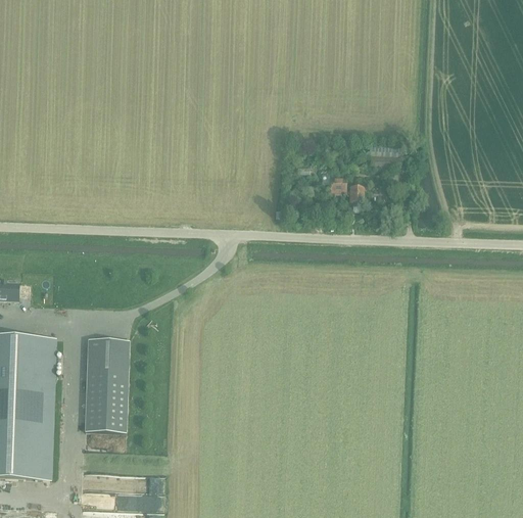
[(402,154),(371,153),(371,167),(402,168),(402,154)]
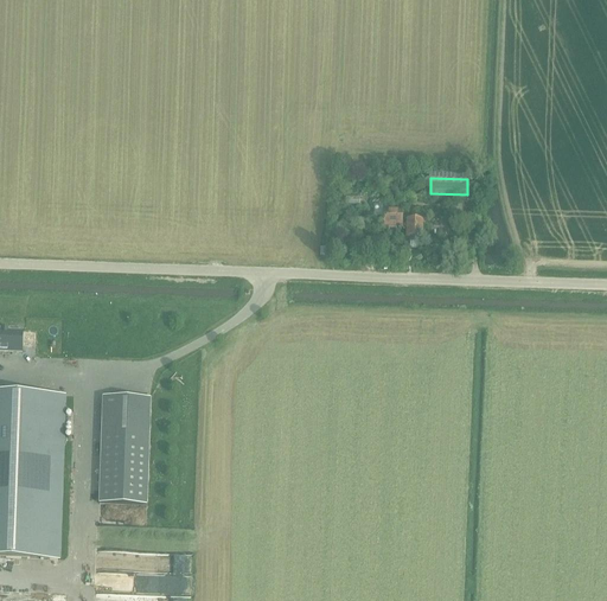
[(403,204),(391,203),(391,198),(383,198),(383,223),(389,223),(389,225),(396,225),(396,223),(403,223),(403,204)]
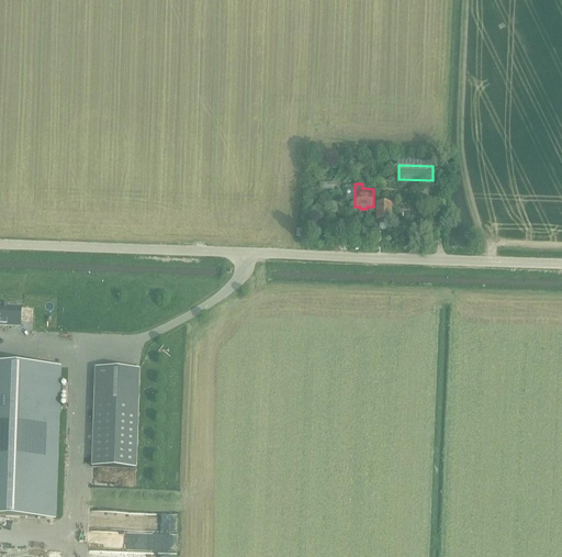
[(392,200),(391,200),(391,190),(383,190),(383,200),(377,200),(377,218),(380,218),(380,224),(381,226),(385,226),(388,224),(388,218),(392,218),(392,200)]
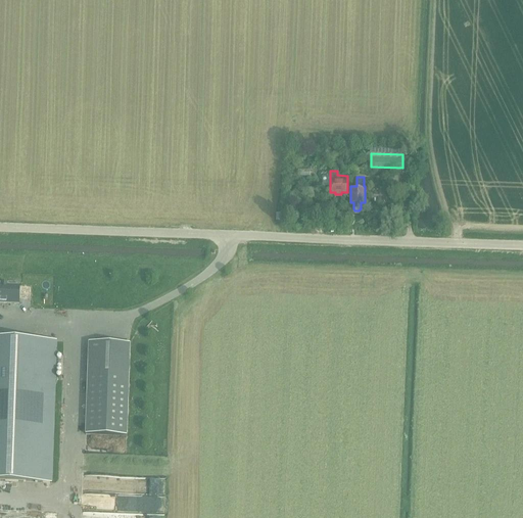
[(0,298),(18,299),(19,281),(0,280),(0,298)]
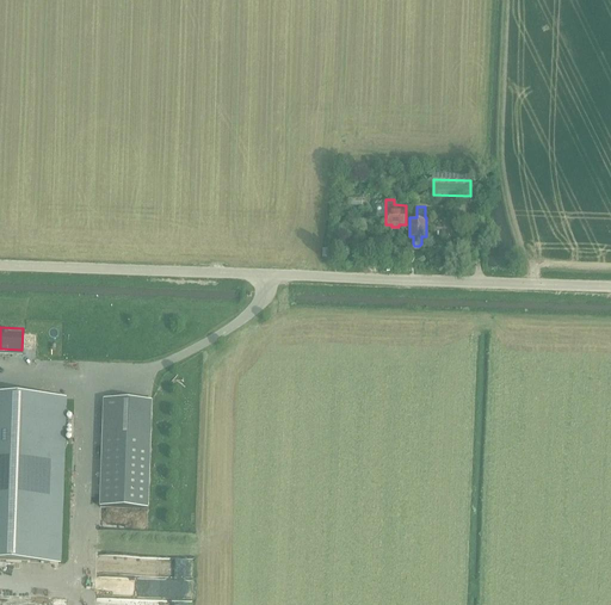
[(0,556),(61,559),(67,393),(0,390),(0,556)]
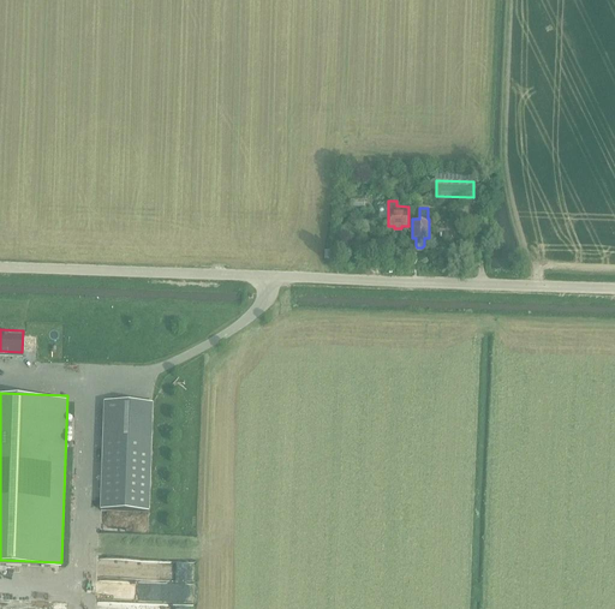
[(149,507),(153,399),(103,398),(100,506),(149,507)]
